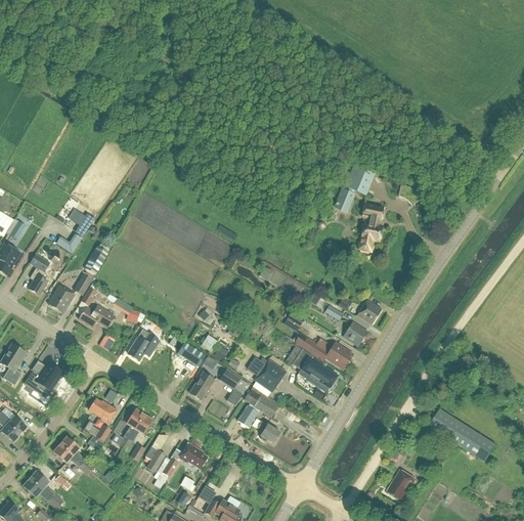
[(357,162),(346,185),(365,193),(376,171),(357,162)]
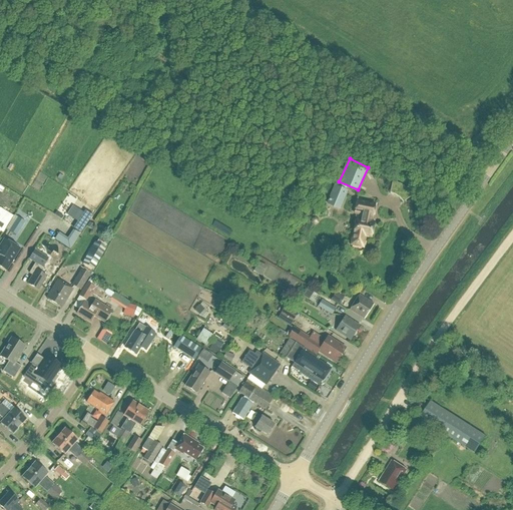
[(333,194),(345,199),(348,194),(350,188),(338,183),(336,188),(333,194)]
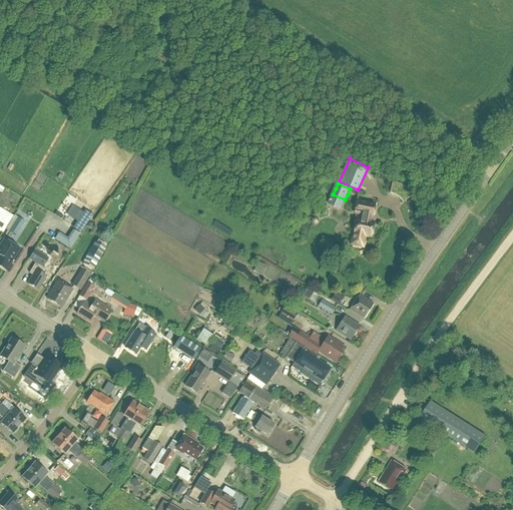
[(371,232),(373,217),(370,217),(371,213),(373,213),(375,201),(359,198),(356,210),(359,211),(363,212),(363,215),(358,215),(356,223),(354,222),(351,241),(364,243),(366,231),(371,232)]
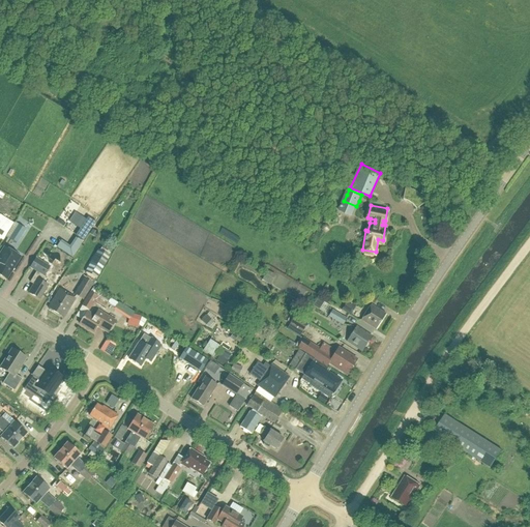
[(71,232),(80,237),(93,217),(85,212),(71,232)]
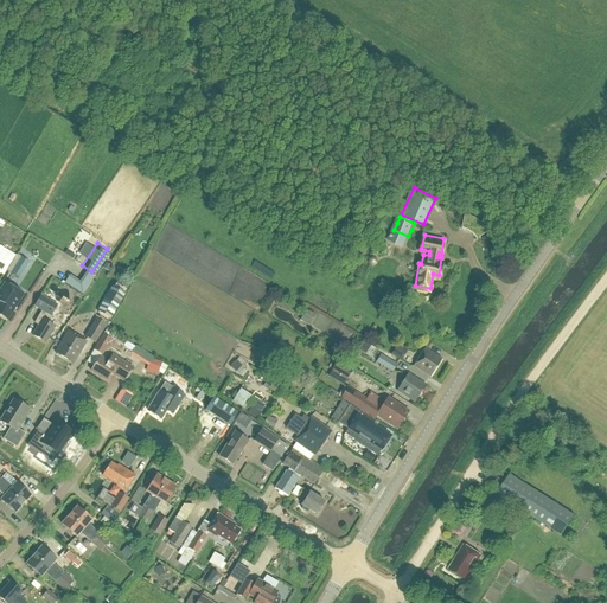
[(11,271),(19,277),(30,261),(20,255),(11,271)]
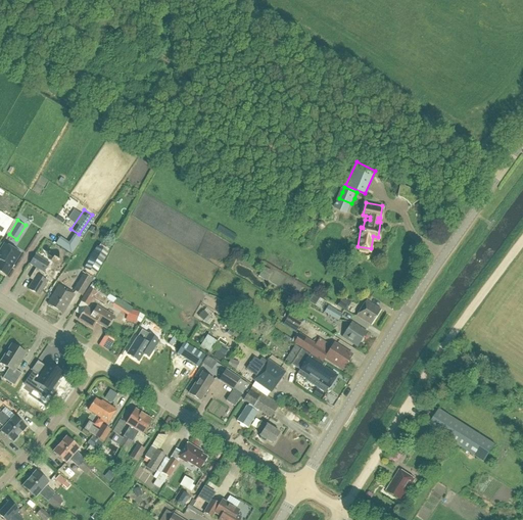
[(17,244),(27,251),(39,234),(30,227),(17,244)]
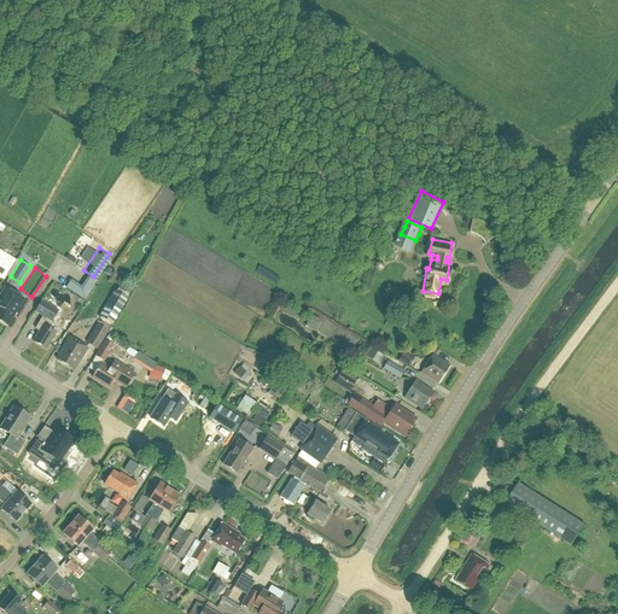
[(24,297),(7,286),(0,297),(0,303),(1,304),(0,307),(0,317),(9,323),(24,297)]
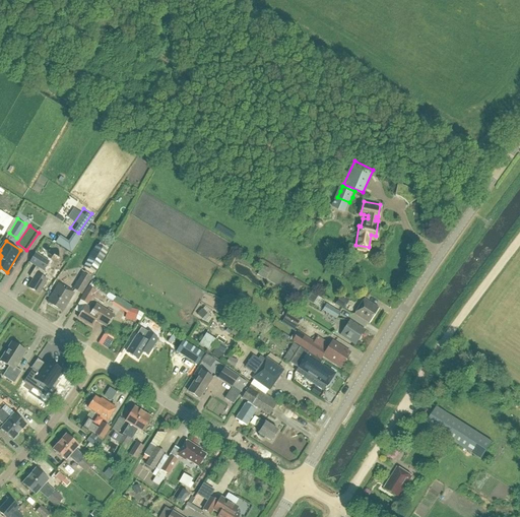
[(93,248),(82,269),(92,274),(94,271),(105,253),(93,248)]
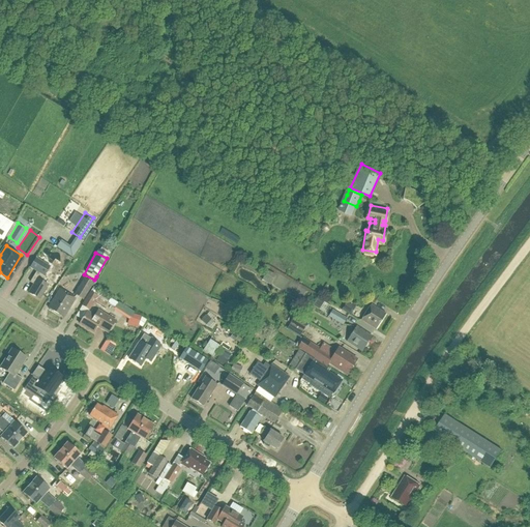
[(39,298),(49,283),(41,279),(50,264),(36,256),(30,265),(36,269),(30,280),(33,283),(28,291),(39,298)]
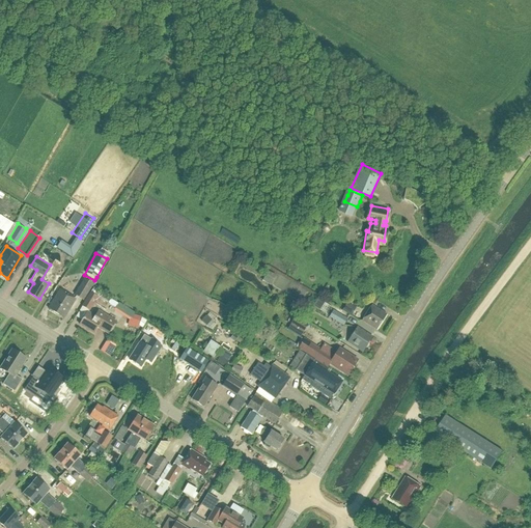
[(268,268),(262,278),(272,282),(277,273),(268,268)]
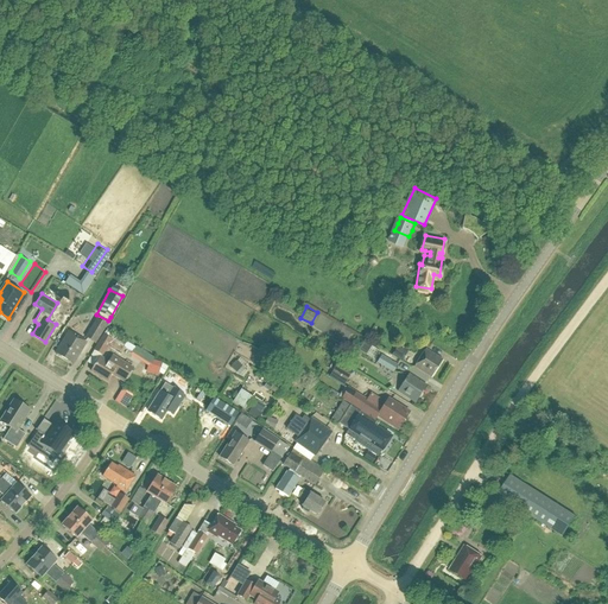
[(107,323),(99,317),(96,317),(86,335),(96,342),(108,323),(107,323)]
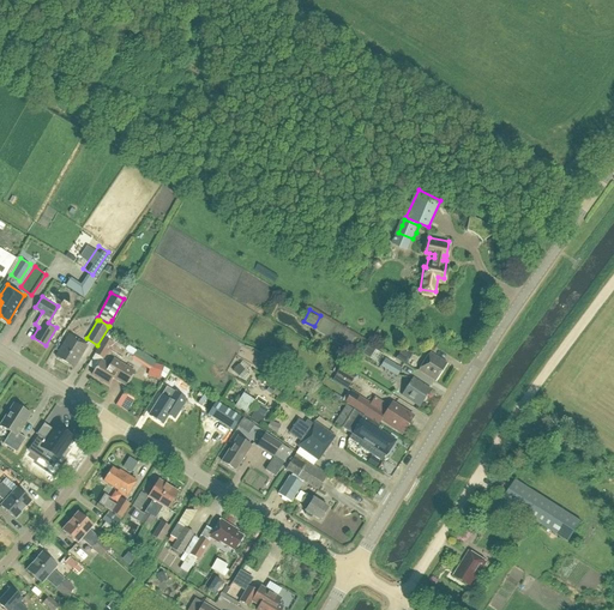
[(74,366),(88,344),(70,332),(55,354),(74,366)]
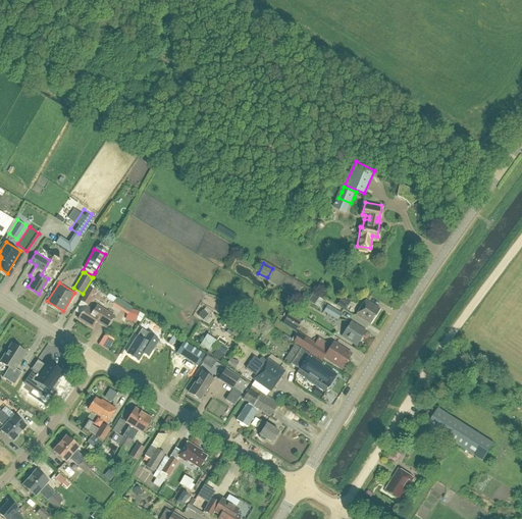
[(89,286),(81,299),(88,304),(93,295),(102,300),(105,296),(107,294),(97,288),(96,290),(89,286)]
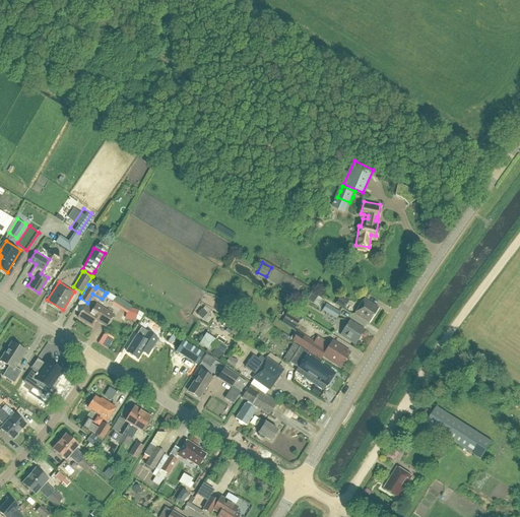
[(313,302),(318,294),(312,289),(307,298),(313,302)]
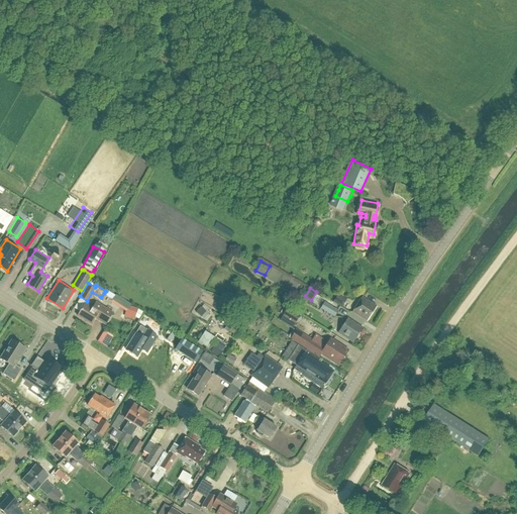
[(106,291),(104,293),(111,298),(114,293),(107,289),(106,291)]
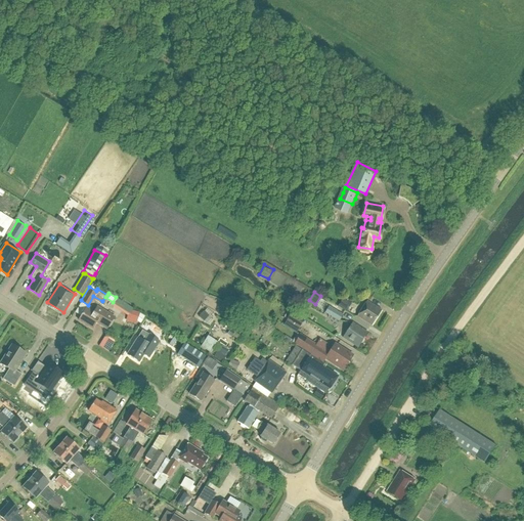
[(235,306),(239,299),(230,294),(226,301),(235,306)]
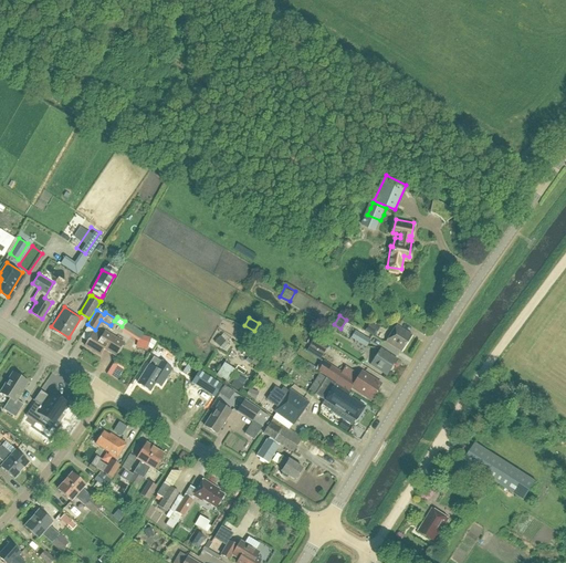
[(370,320),(365,329),(373,333),(375,334),(380,325),(370,320)]
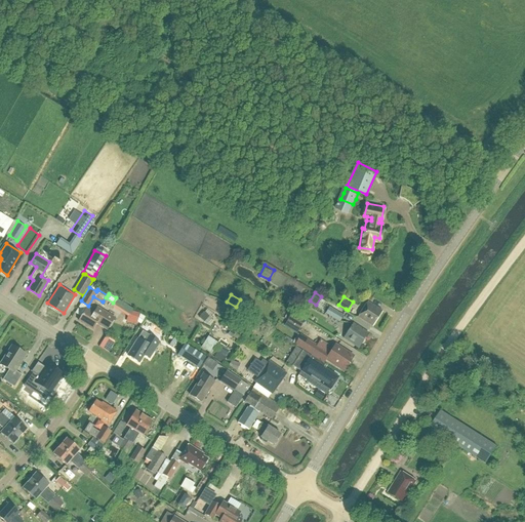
[(321,299),(317,306),(322,309),(326,303),(321,299)]
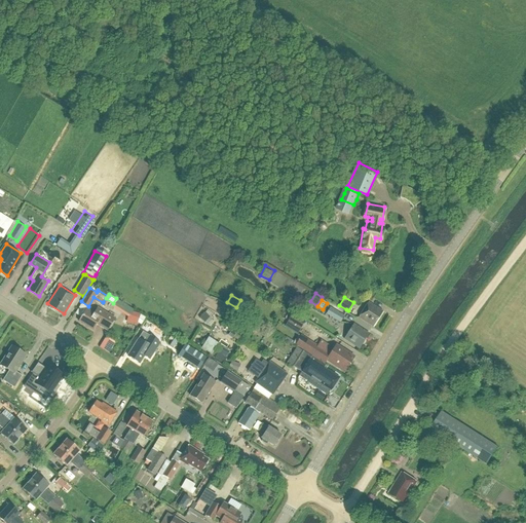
[(346,309),(339,305),(333,301),(327,312),(341,321),(344,314),(344,313),(346,309)]
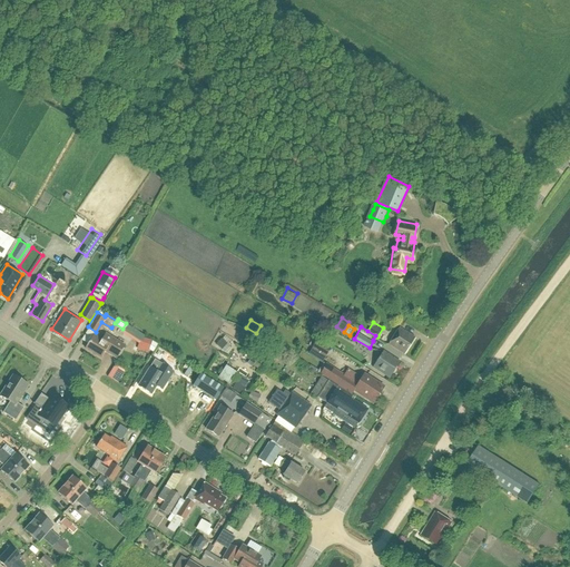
[(404,353),(414,336),(399,328),(389,344),(404,353)]
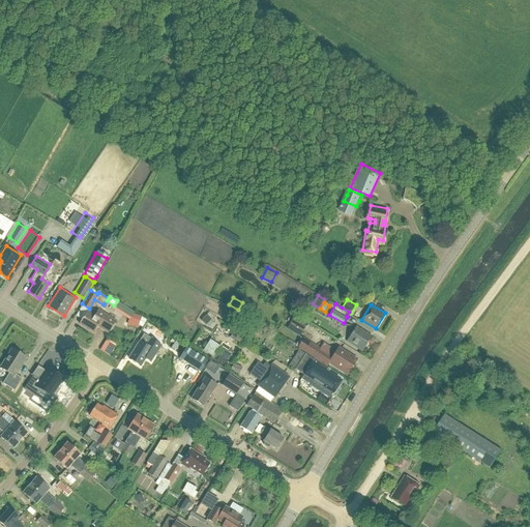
[(197,312),(204,325),(212,321),(204,308),(197,312)]
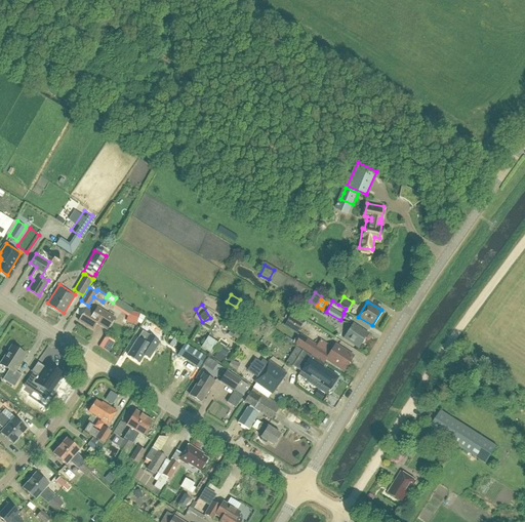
[(233,325),(241,312),(230,305),(220,318),(233,325)]
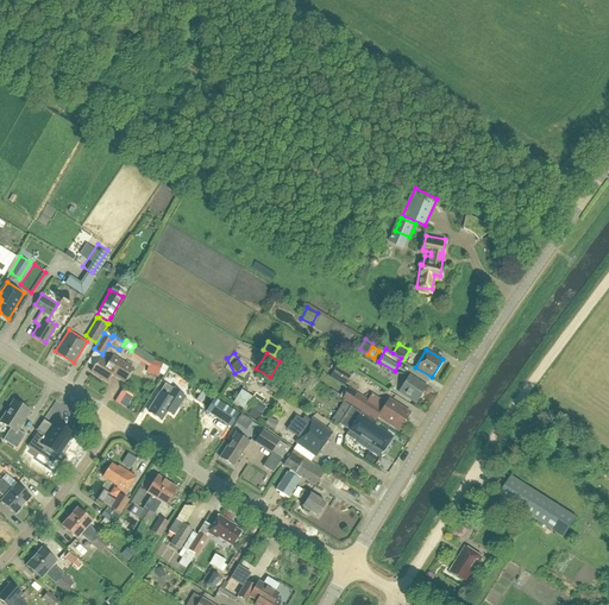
[(110,361),(100,354),(90,369),(107,380),(112,372),(125,380),(133,367),(113,354),(110,361)]
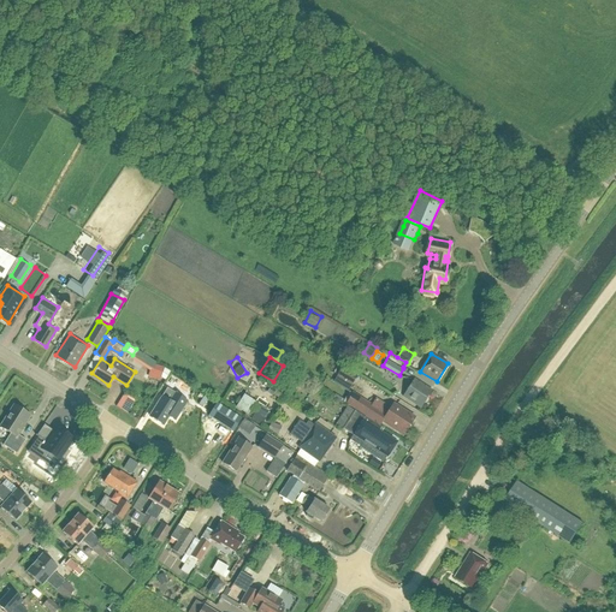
[(150,366),(148,374),(160,378),(164,364),(155,362),(153,361),(150,366)]
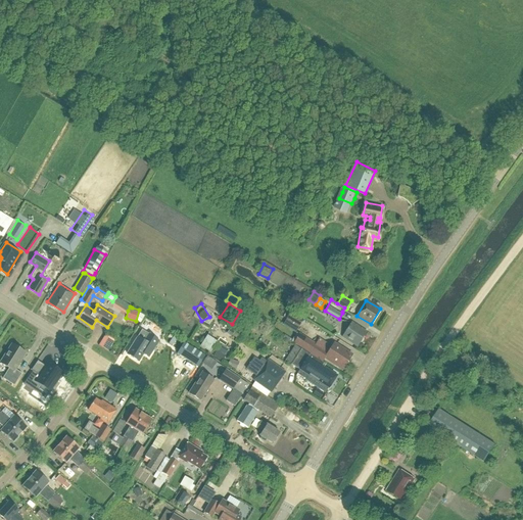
[(299,325),(303,318),(290,310),(286,318),(299,325)]
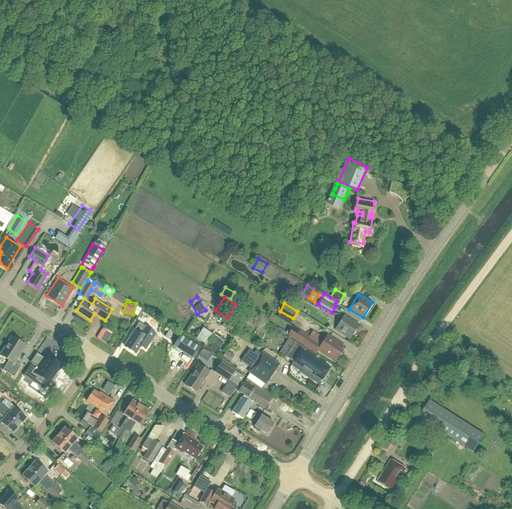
[(350,338),(359,324),(344,315),(335,329),(350,338)]
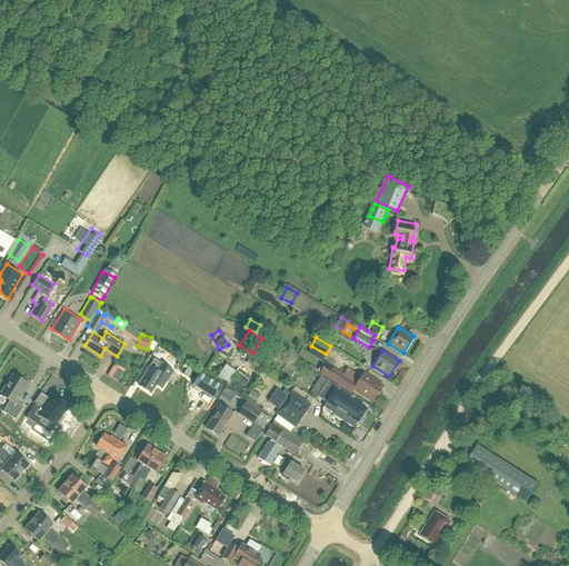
[(238,365),(240,358),(232,356),(230,363),(238,365)]
